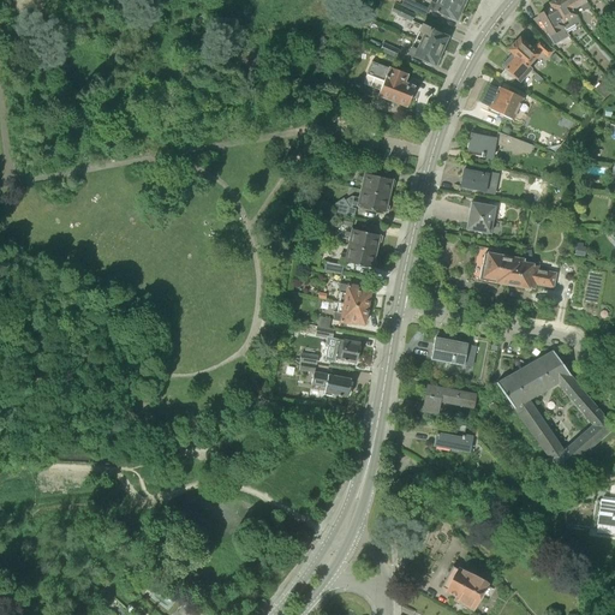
[(58,0),(41,0),(49,18),(63,13),(58,0)]
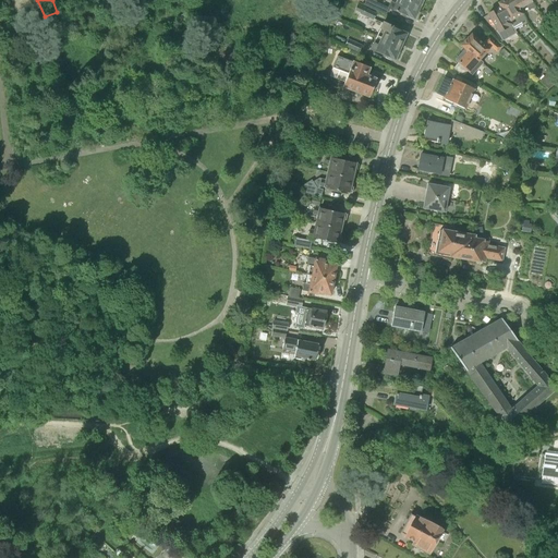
[(377,11),(380,4),(370,0),(368,0),(366,7),(377,11)]
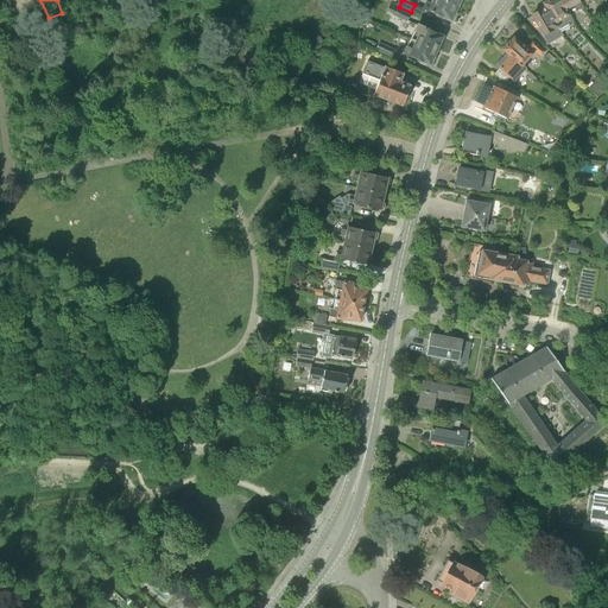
[(456,7),(442,0),(426,0),(423,8),(450,20),(456,7)]
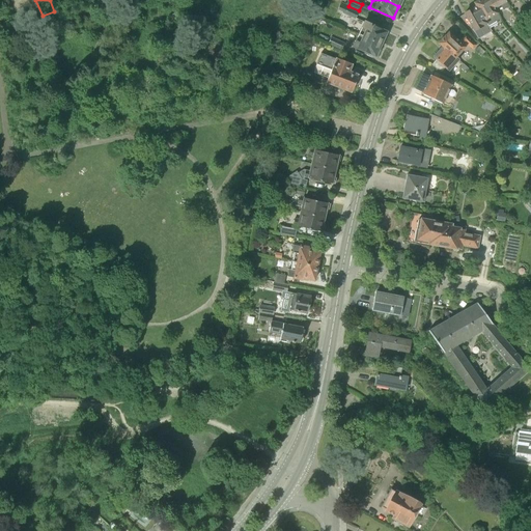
[(488,0),(479,0),(474,3),(476,6),(477,6),(487,26),(500,19),(494,7),(488,0)]
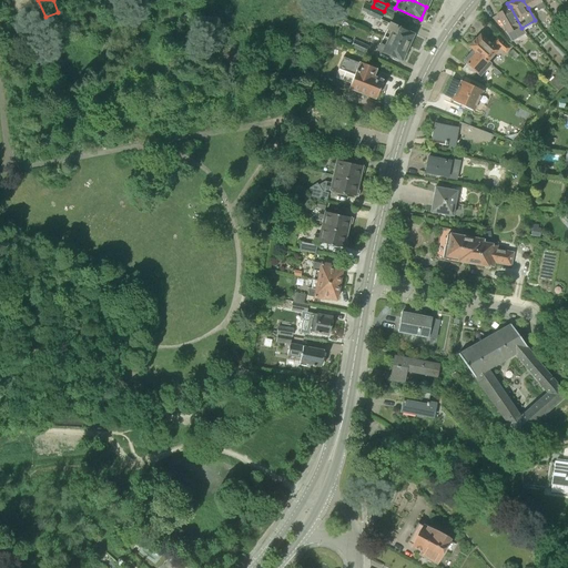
[(523,0),(528,8),(535,4),(538,10),(544,7),(539,0),(523,0)]
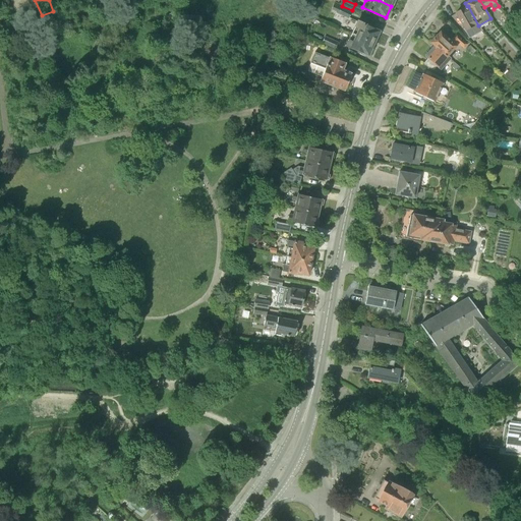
[(348,18),(351,11),(334,4),(331,10),(336,12),(335,13),(348,18)]
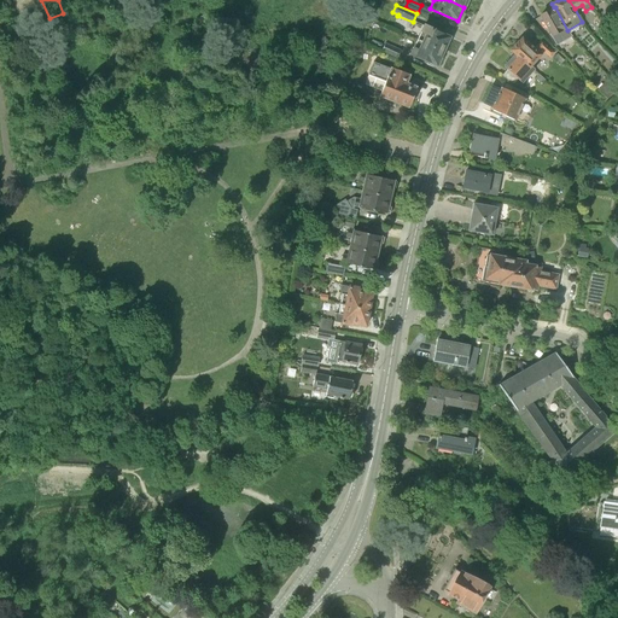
[(555,7),(554,7),(541,16),(552,35),(555,41),(557,41),(558,42),(571,35),(567,30),(555,7)]
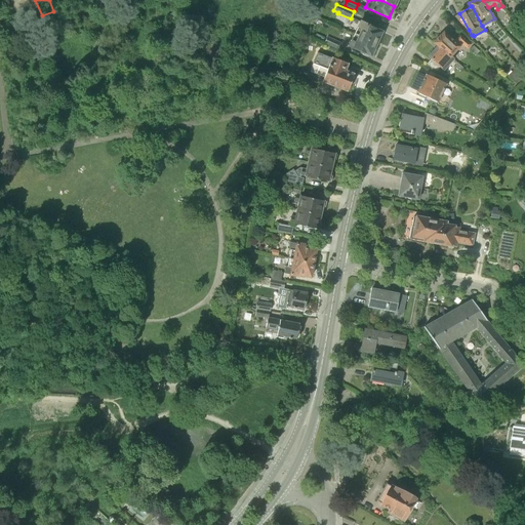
[(507,12),(503,15),(510,21),(513,16),(507,12)]
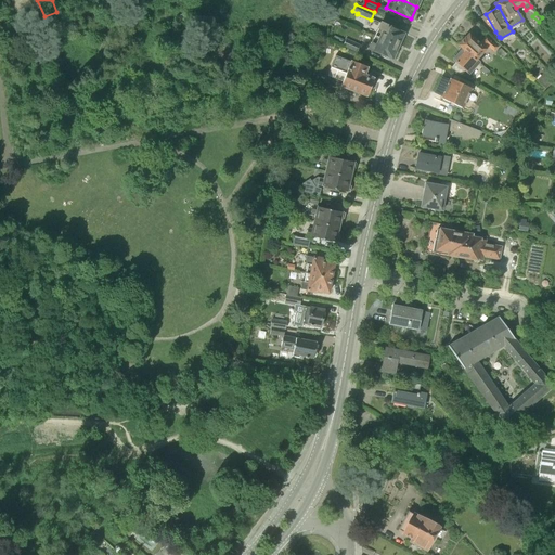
[(381,23),(375,36),(398,46),(404,34),(381,23)]
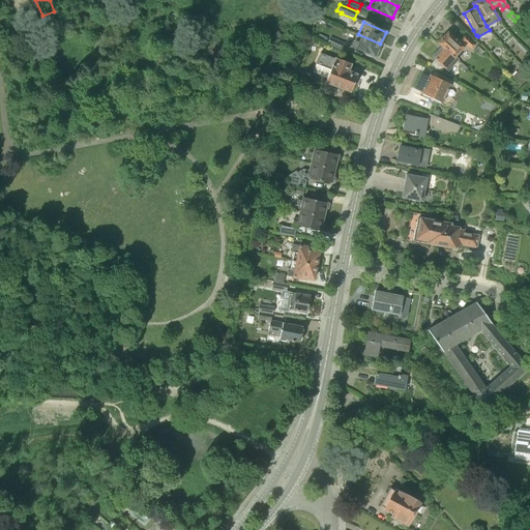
[(439,42),(442,46),(453,57),(465,46),(465,47),(467,45),(471,50),(475,46),(465,35),(459,42),(448,32),(439,42)]
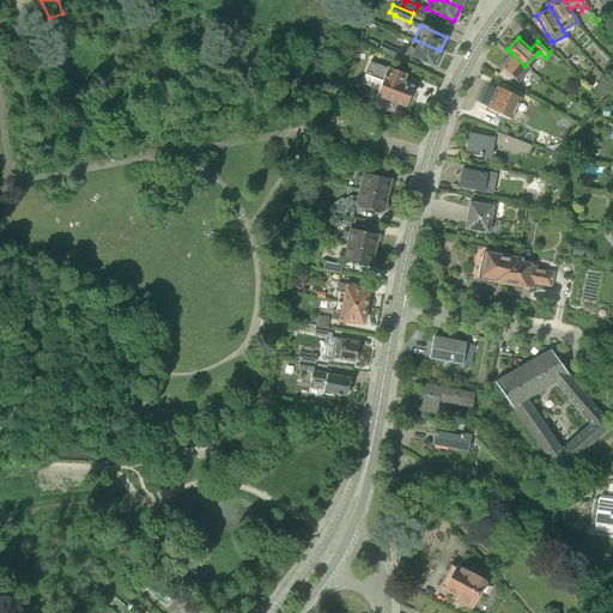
[(439,50),(414,40),(408,54),(434,65),(439,50)]
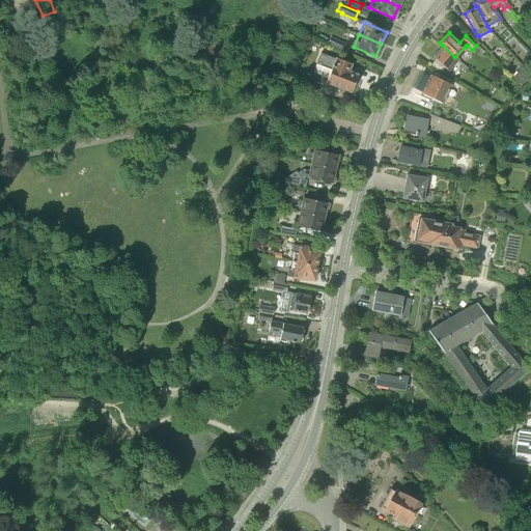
[(341,50),(344,43),(331,36),(328,44),(341,50)]
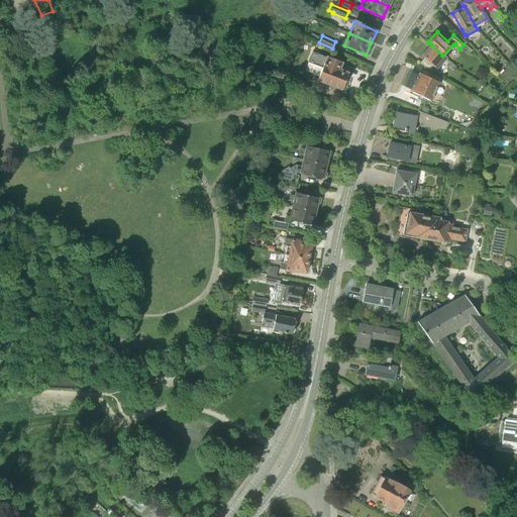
[(445,59),(442,56),(431,44),(421,55),(425,58),(419,64),(429,71),(433,66),(436,69),(445,59)]
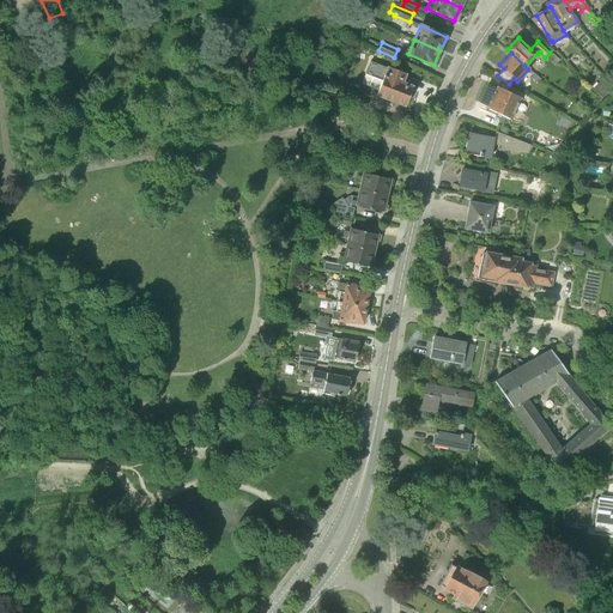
[(556,64),(559,60),(552,54),(548,58),(556,64)]
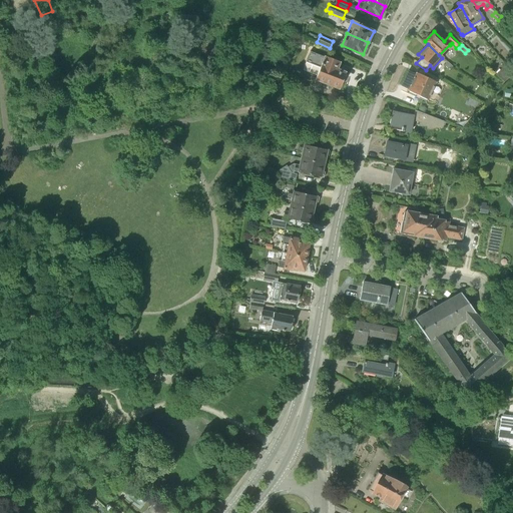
[(340,62),(325,56),(325,57),(311,52),(307,62),(321,68),(316,80),(340,89),(346,72),(338,69),(340,62)]
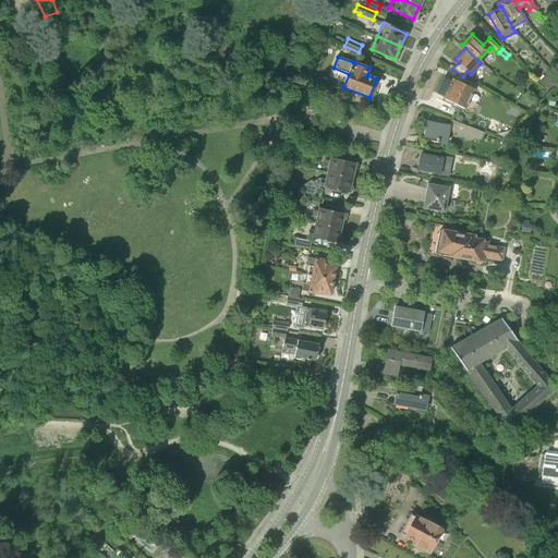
[(486,68),(483,72),(488,76),(492,73),(486,68)]
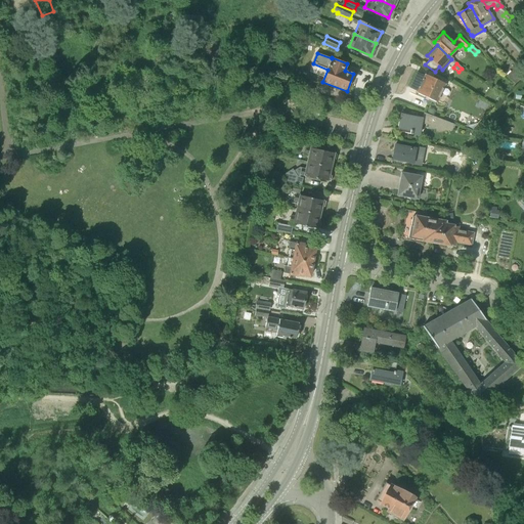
[(514,83),(523,72),(517,66),(507,77),(514,83)]
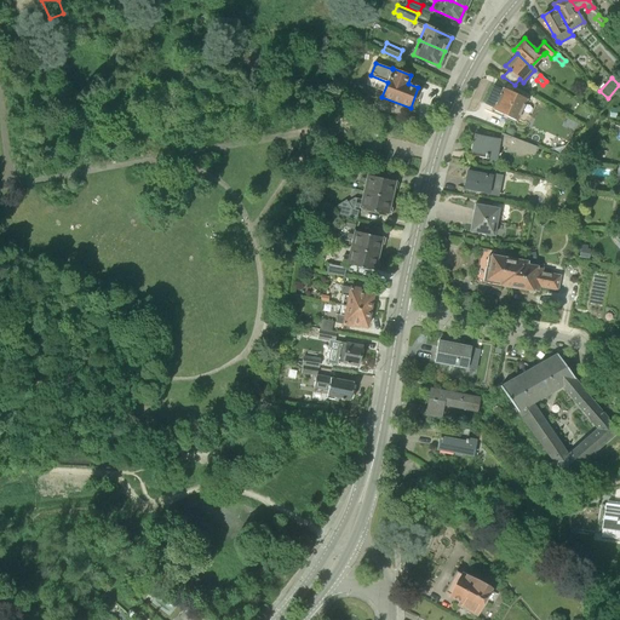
[(501,91),(493,86),(484,103),(494,108),(493,110),(517,121),(528,98),(504,87),(501,91)]
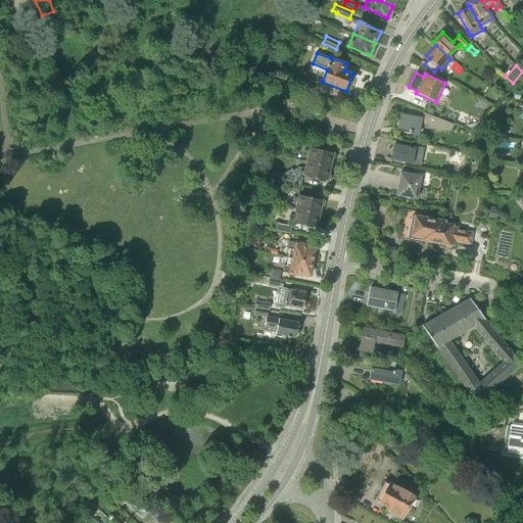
[(454,125),(423,112),(421,119),(399,114),(397,128),(410,130),(409,134),(418,135),(420,124),(427,125),(427,129),(434,129),(435,132),(452,131),(454,125)]
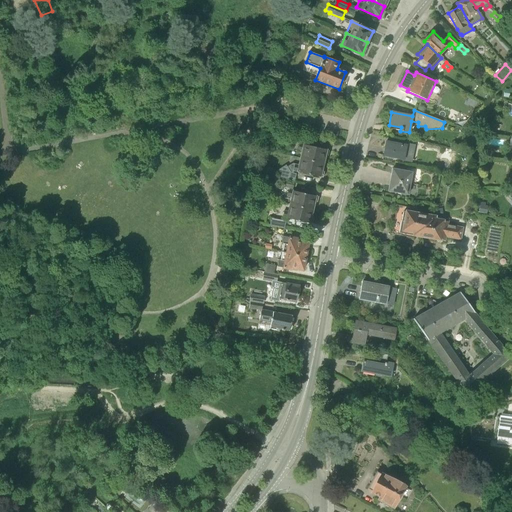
[(406,160),(408,153),(405,152),(406,146),(386,142),(383,155),(406,160)]
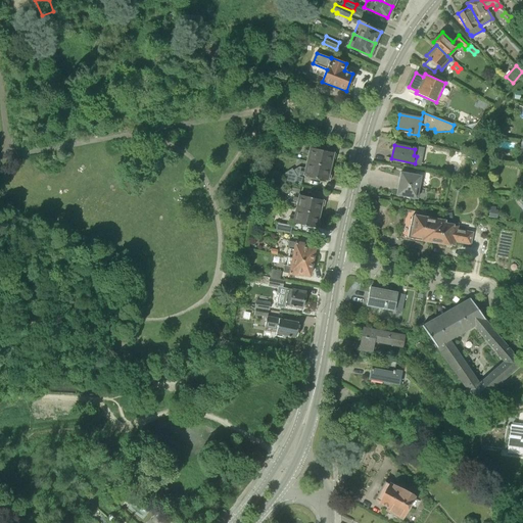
[(310,153),(307,161),(330,167),(332,158),(335,159),(336,153),(306,147),(304,152),(310,153)]
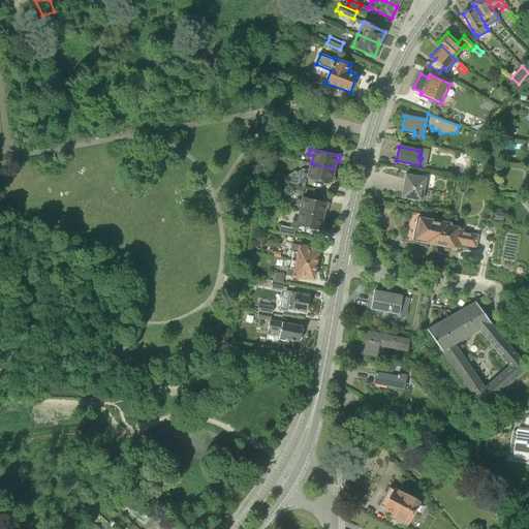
[(334,168),(311,163),(309,172),(302,169),(297,173),(296,170),(285,177),(288,183),(304,187),(306,180),(303,179),(303,177),(334,183),(335,178),(332,177),(334,168)]
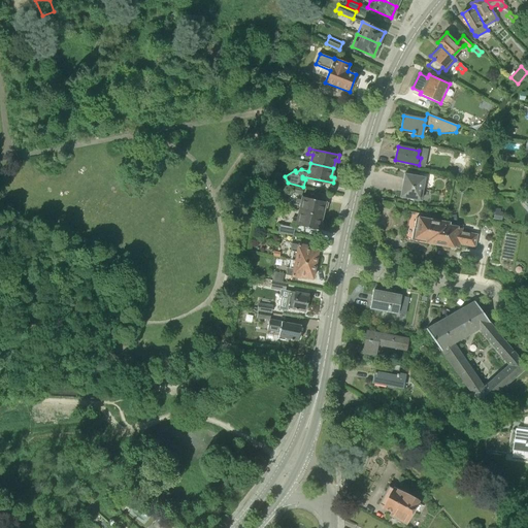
[(404,173),(402,186),(423,189),(425,177),(404,173)]
